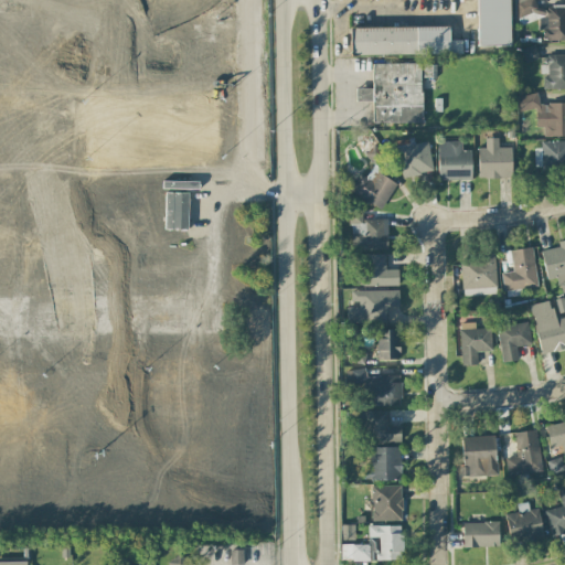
[(195,0),(196,9),(213,10),(213,0),(195,0)]
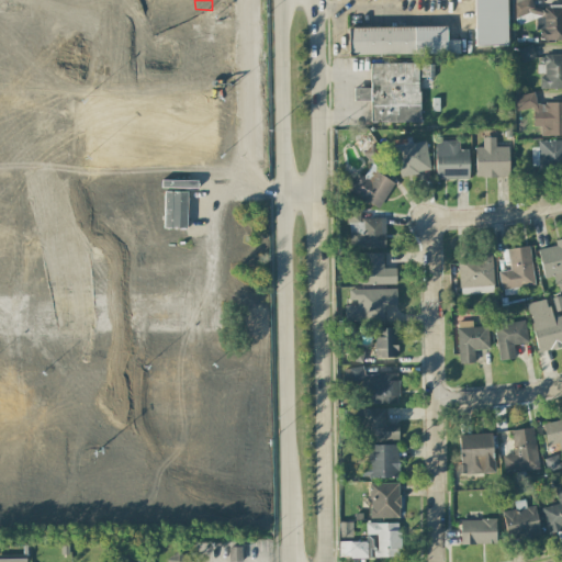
[(473,0),(475,46),(507,45),(506,0),(473,0)]
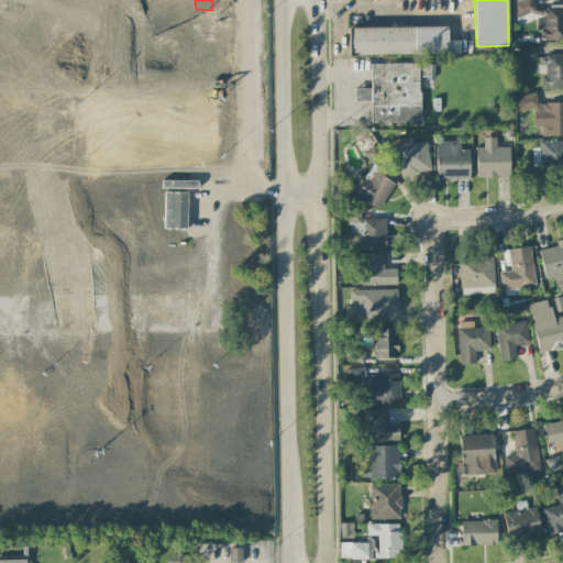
[(562,40),(562,7),(533,8),(532,0),(514,0),(515,20),(537,20),(537,30),(542,29),(542,41),(562,40)]
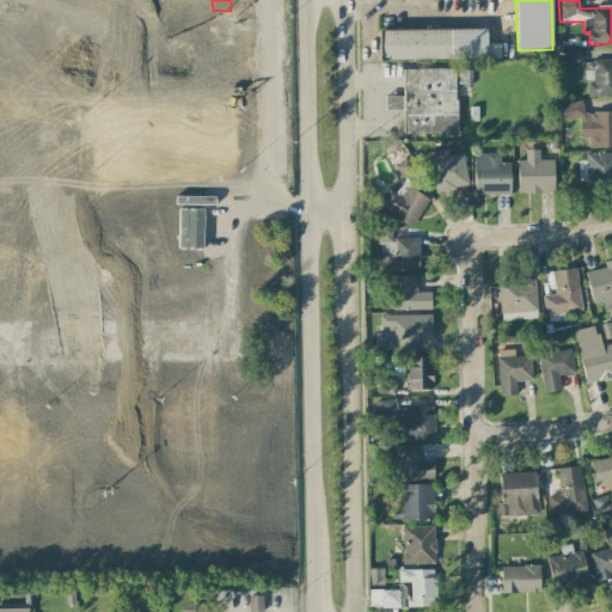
[(487,29),(381,30),(381,60),(500,59),(500,43),(487,43),(487,29)]
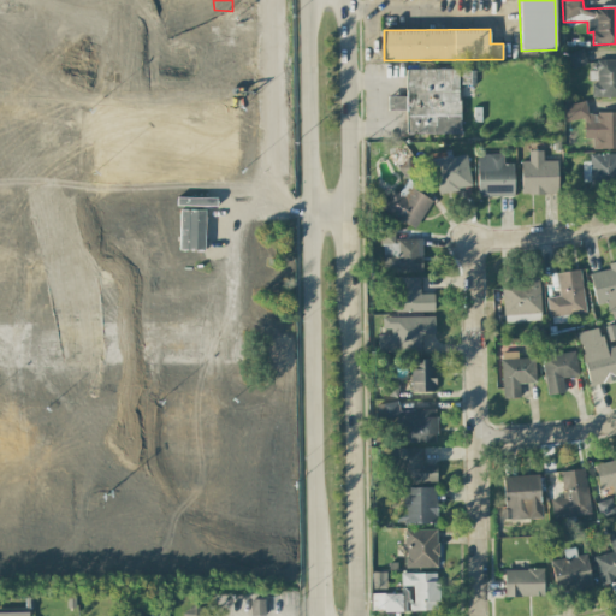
[(568,53),(572,67),(586,64),(582,49),(568,53)]
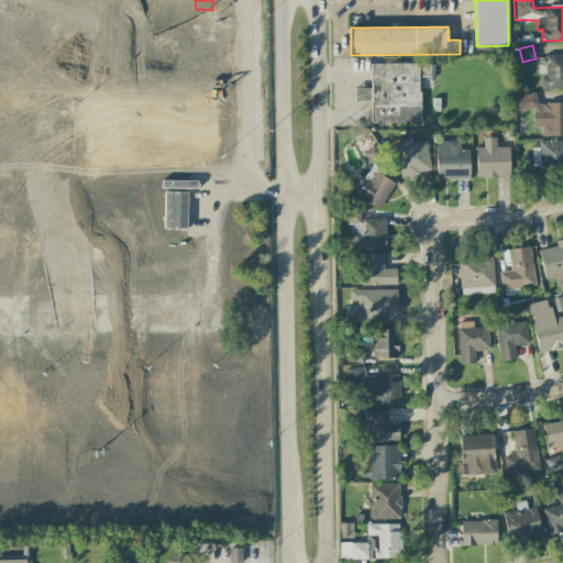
[(562,54),(540,55),(541,75),(540,75),(541,89),(562,88),(562,54)]
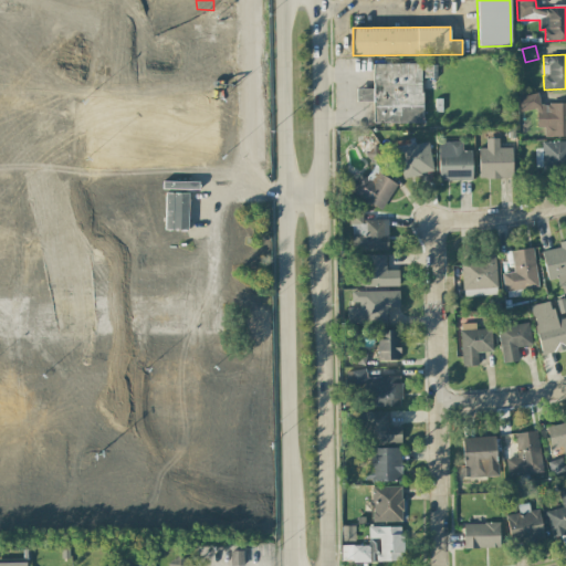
[(421,63),(373,64),(373,88),(356,88),(357,102),(373,102),(374,124),(422,123),(421,63)]
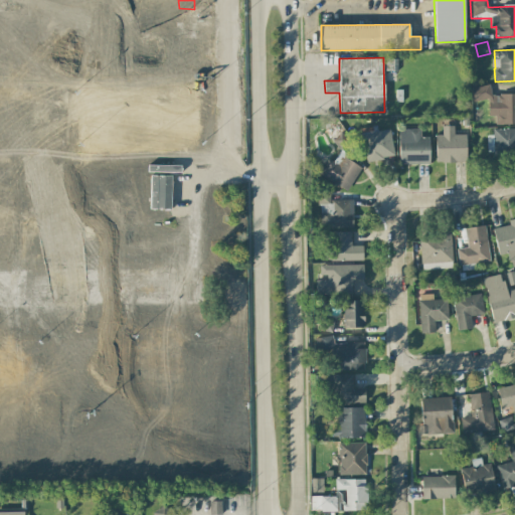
[(397,59),(385,58),(385,70),(396,70),(397,59)]
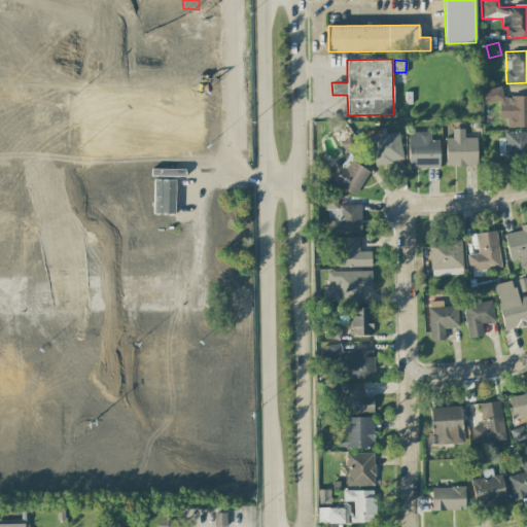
[(526,127),(526,96),(501,97),(501,88),(488,88),(489,102),(499,102),(500,118),(506,118),(507,128),(526,127)]
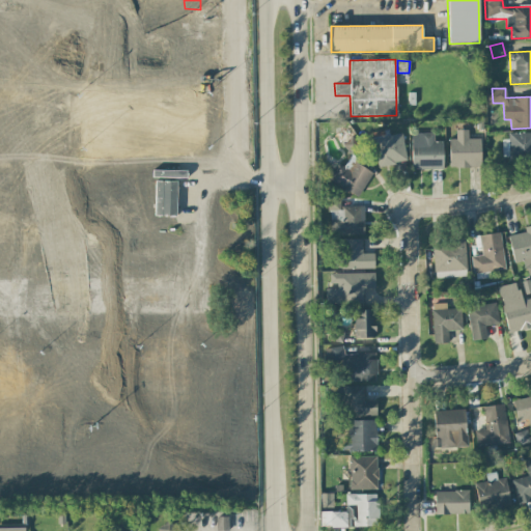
[(449,139),(449,167),(480,167),(480,138),(468,138),(468,130),(455,130),(455,139),(449,139)]
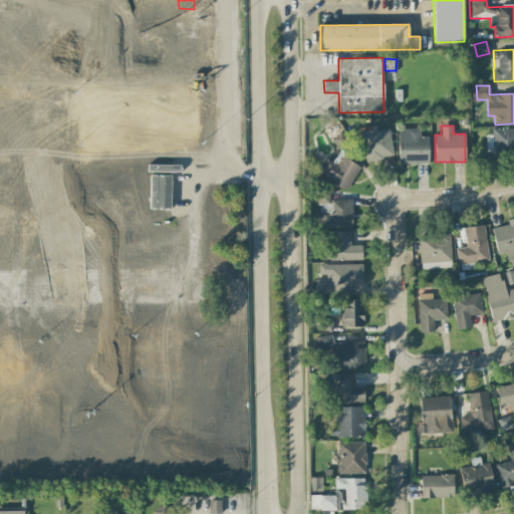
[(365,162),(394,157),(389,129),(360,134),(365,162)]
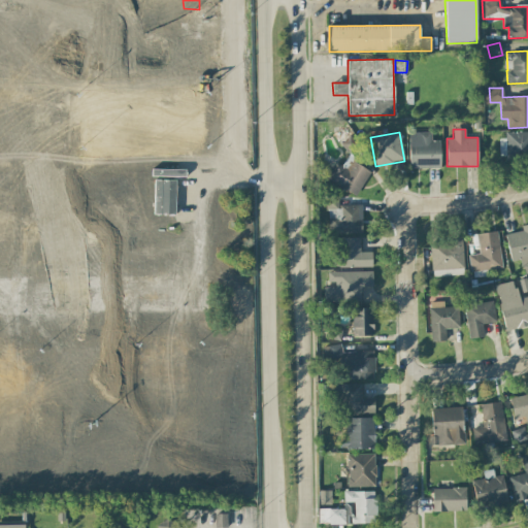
[(439,140),(431,140),(431,132),(408,132),(408,169),(440,168),(439,140)]
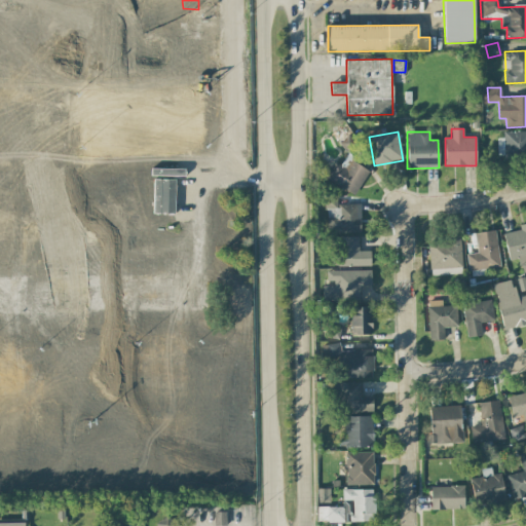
[(525,132),(496,134),(497,159),(525,157),(525,132)]
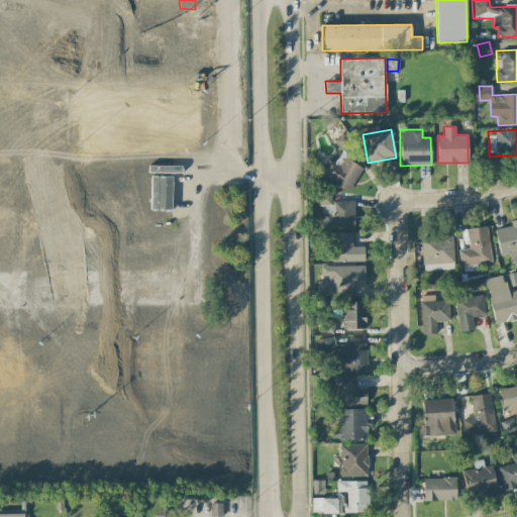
[(363,169),(340,153),(333,164),(328,161),(319,174),(347,193),(363,169)]
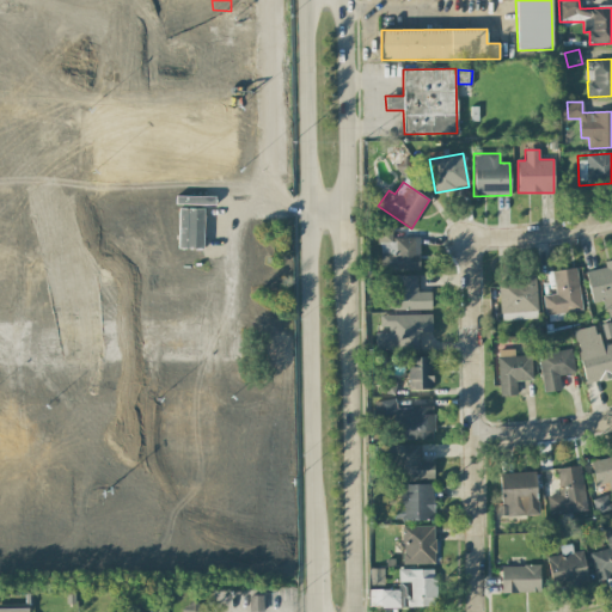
[(418,269),(418,238),(392,238),(392,227),(377,227),(377,244),(384,244),(384,269),(418,269)]
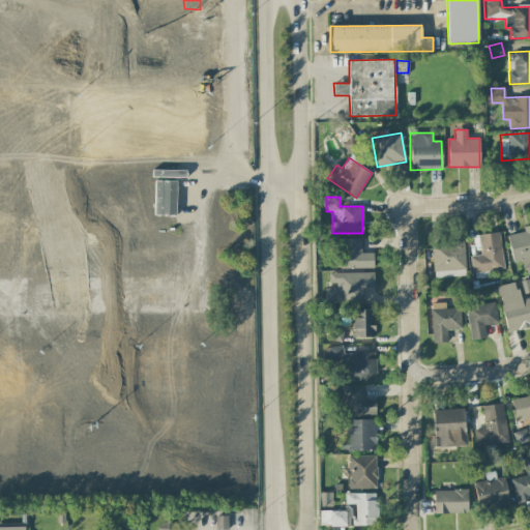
[(529,266),(529,225),(523,226),(524,232),(507,235),(512,262),(523,260),(524,267),(529,266)]
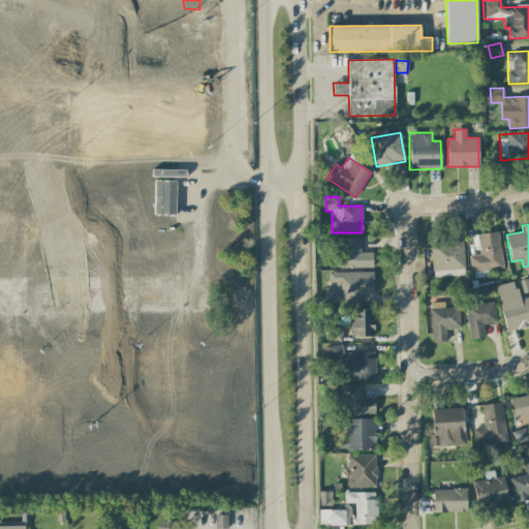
[(469,255),(471,272),(502,269),(498,231),(477,234),(479,254),(469,255)]
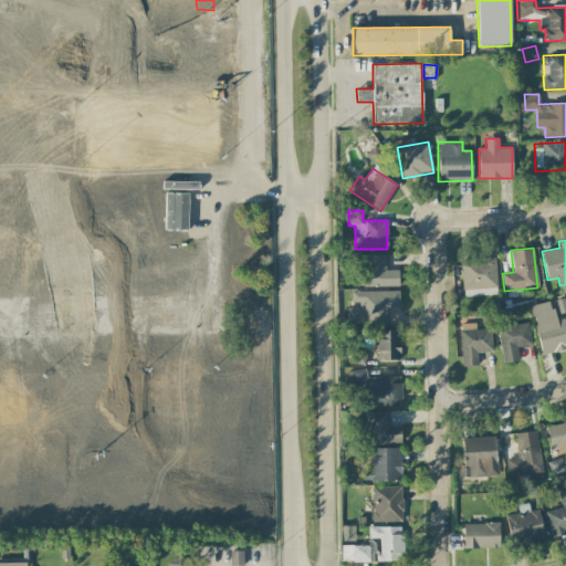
[(398,270),(385,270),(386,255),(369,255),(368,285),(398,286),(398,270)]
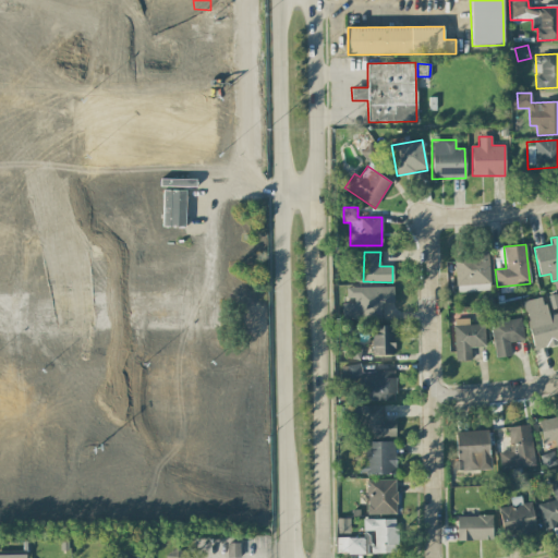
[(488,253),(455,254),(456,291),(489,291),(488,253)]
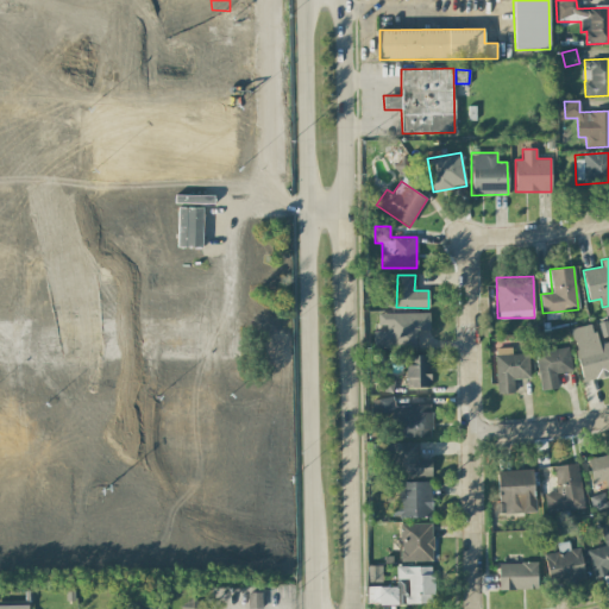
[(429,313),(378,314),(378,330),(374,330),(374,347),(405,347),(405,331),(429,330),(429,313)]
